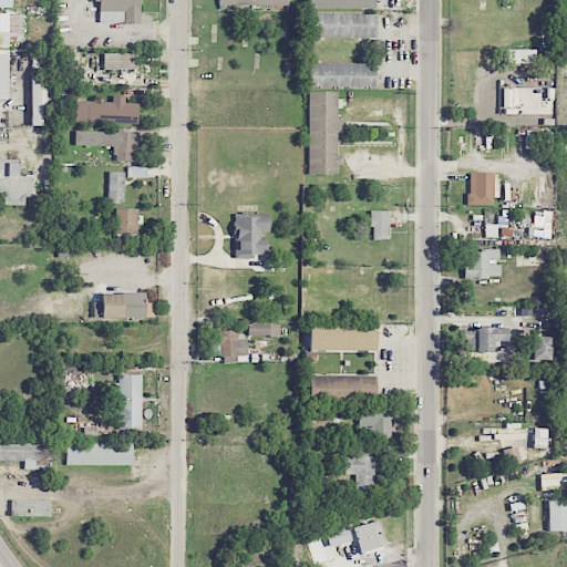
[(140,0),(96,0),(96,21),(124,21),(124,23),(140,23),(140,0)]
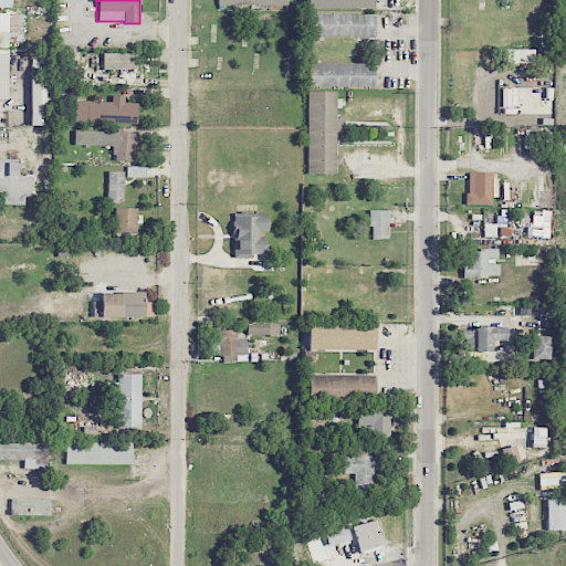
[(373,9),(373,0),(305,0),(306,8),(373,9)]
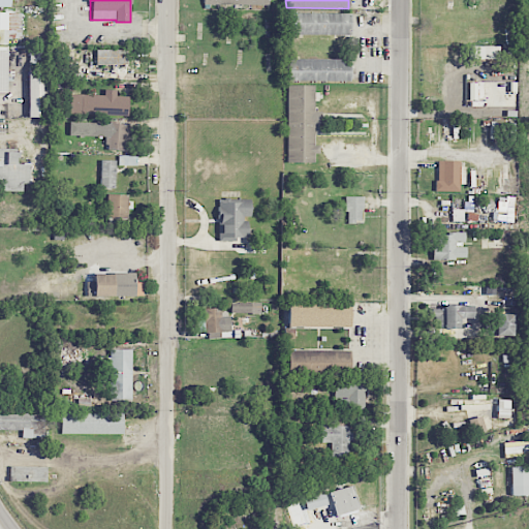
[(287,34),(349,34),(349,12),(287,12),(287,34)]
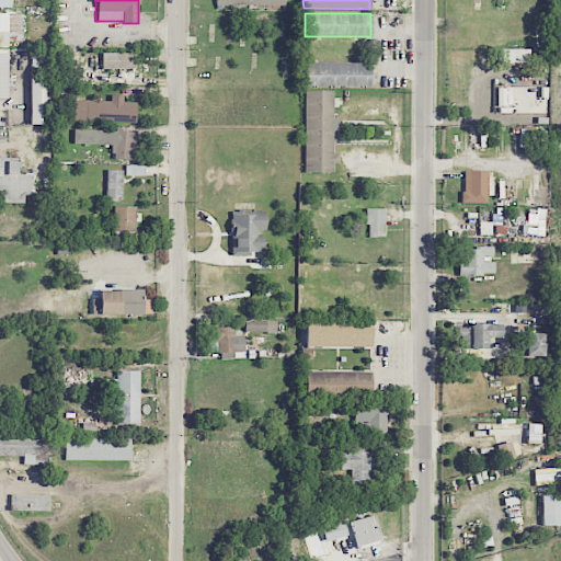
[(9,49),(0,49),(0,100),(9,100),(9,49)]
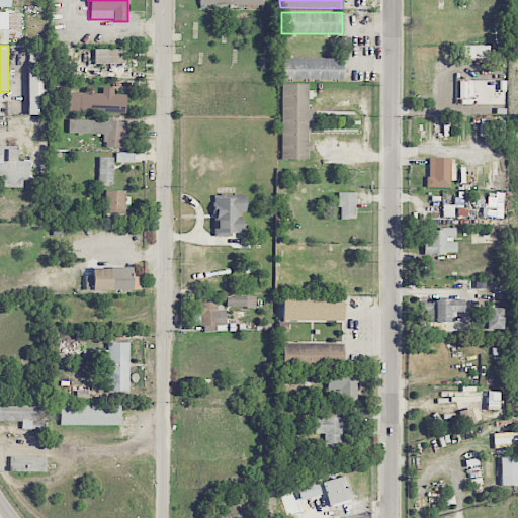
[(489,46),(459,47),(459,59),(489,58),(489,46)]
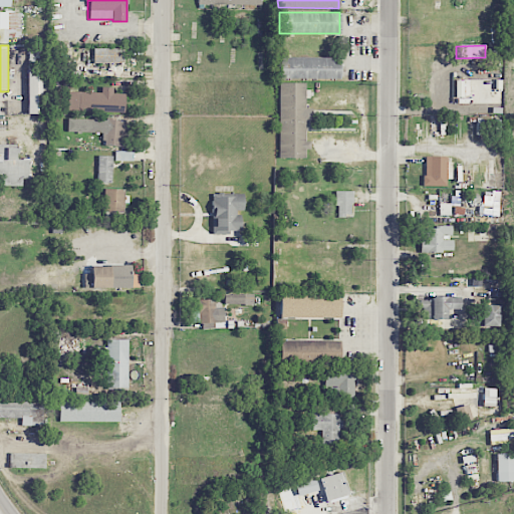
[(93,48),(93,63),(123,62),(123,47),(93,48)]
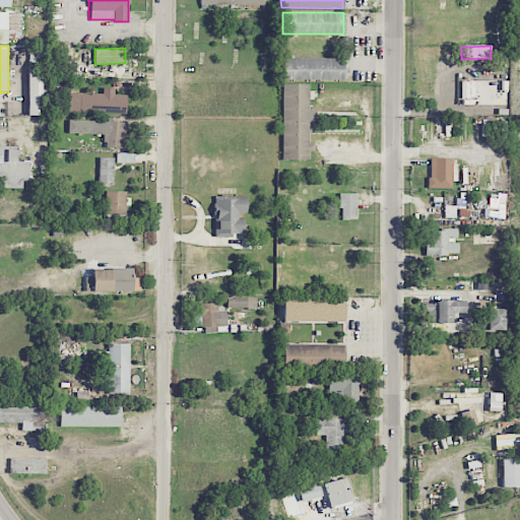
[(281,79),(343,79),(343,57),(281,57),(281,79)]
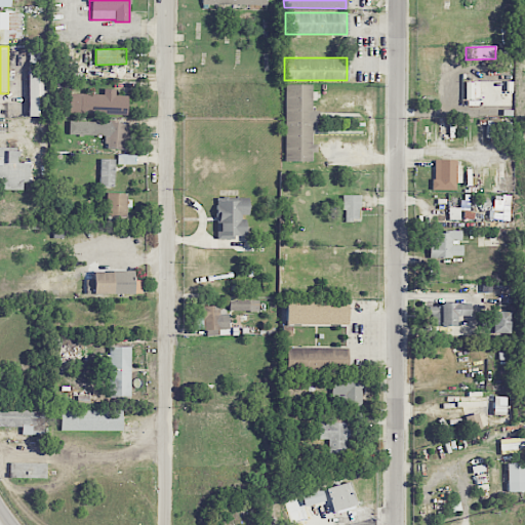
[(29,117),(47,116),(46,71),(28,71),(29,117)]
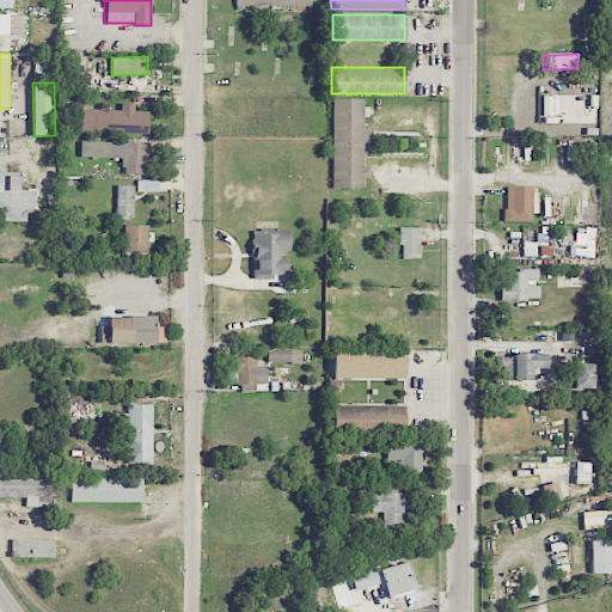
[(543,116),(558,115),(558,95),(542,96),(543,116)]
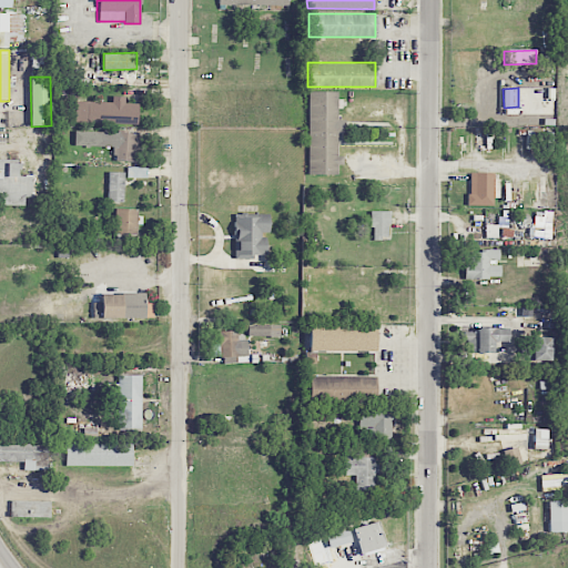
[(307,174),(341,174),(341,91),(307,91),(307,174)]
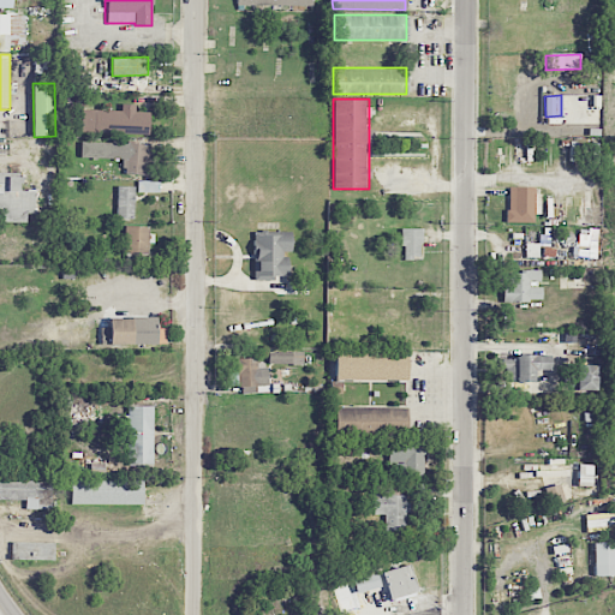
[(81,109),(81,132),(149,135),(149,112),(135,112),(136,105),(121,103),(121,111),(81,109)]
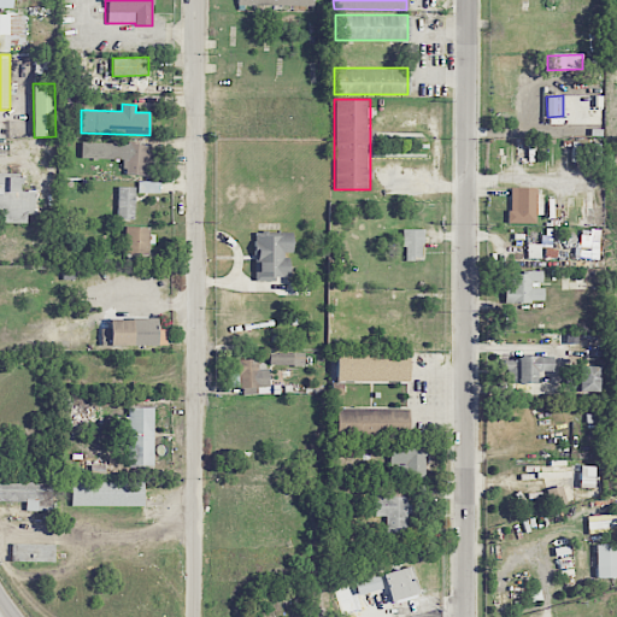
[(150,144),(125,142),(124,175),(148,176),(150,144)]
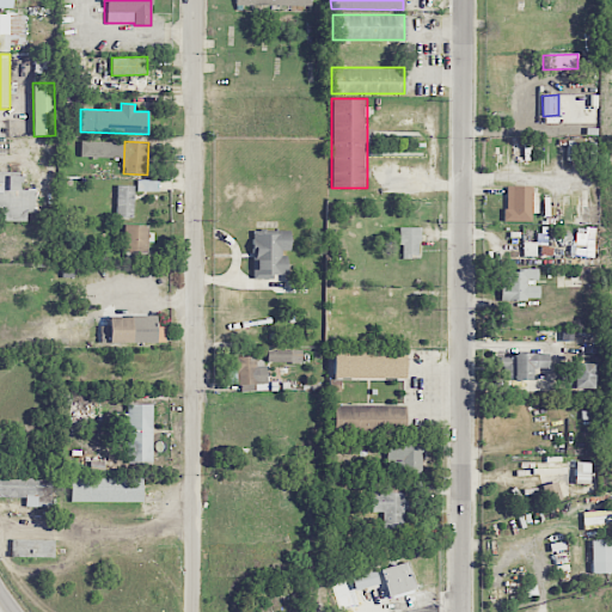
[(0,218),(35,219),(36,188),(22,188),(22,171),(0,171),(0,218)]
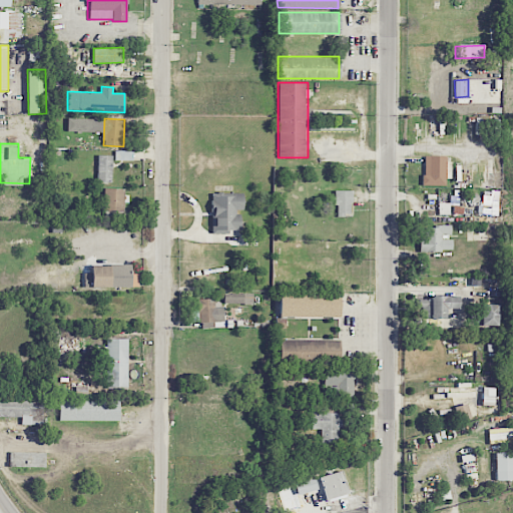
[(114,160),(133,160),(133,151),(115,151),(114,160)]
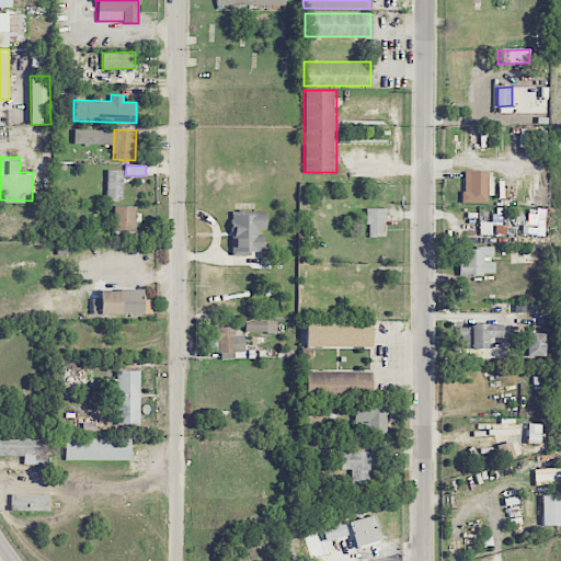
[(122,199),(123,170),(106,170),(106,199),(122,199)]
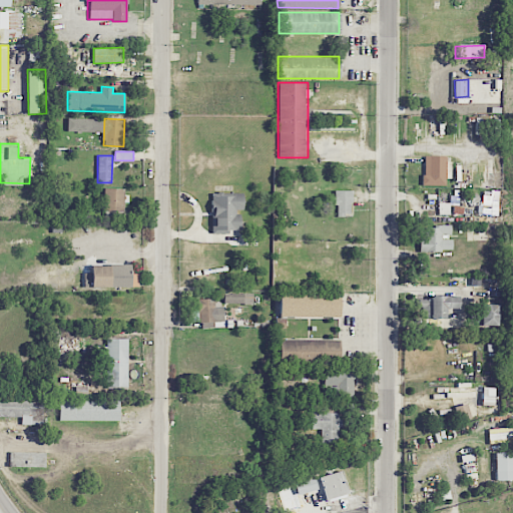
[(446,185),(446,156),(424,155),(423,185),(446,185)]
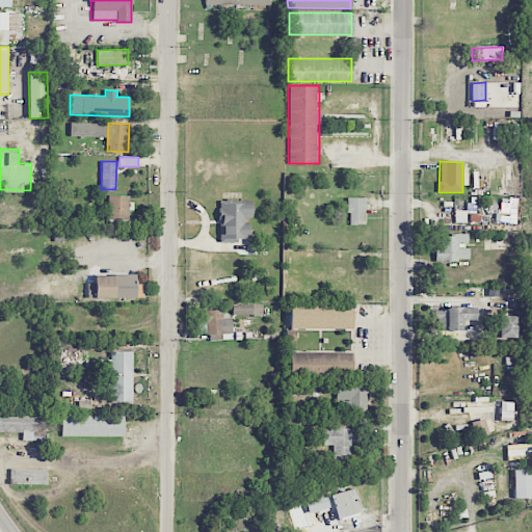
[(107,221),(129,222),(129,195),(108,195),(107,221)]
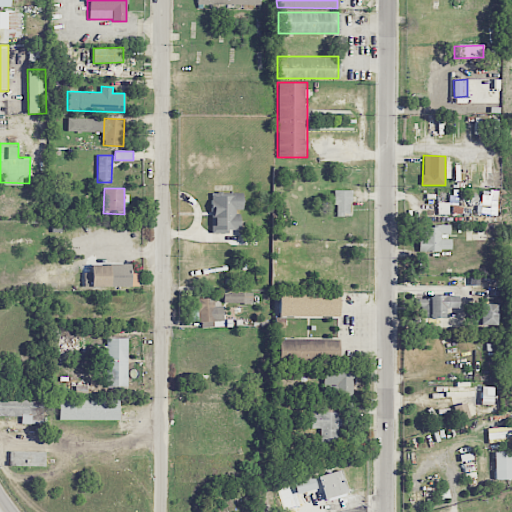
[(350,190),(333,190),(333,206),(336,206),(336,215),(350,215),(350,190)]
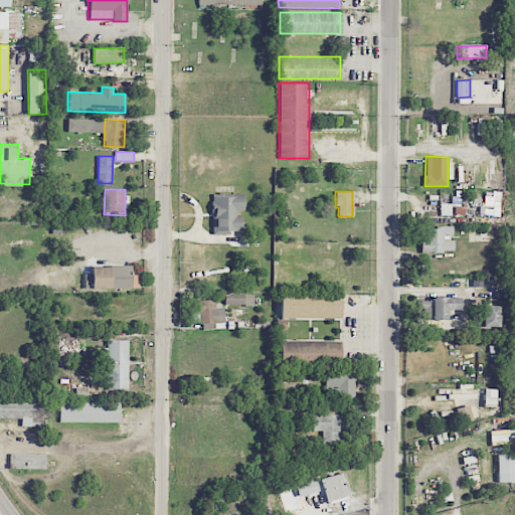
[(243,192),(211,192),(211,233),(243,233),(243,192)]
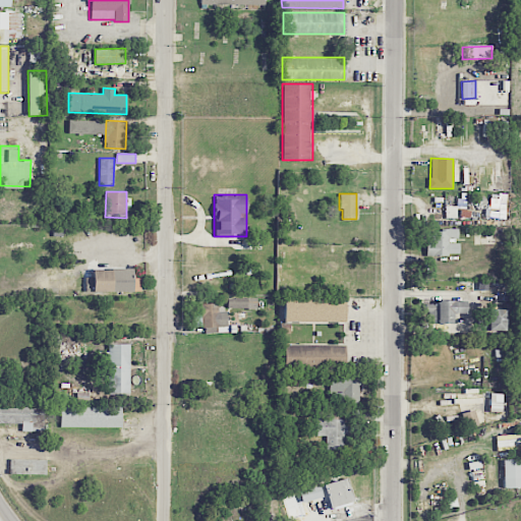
[(505,219),(506,195),(498,195),(498,197),(487,196),(486,218),(505,219)]
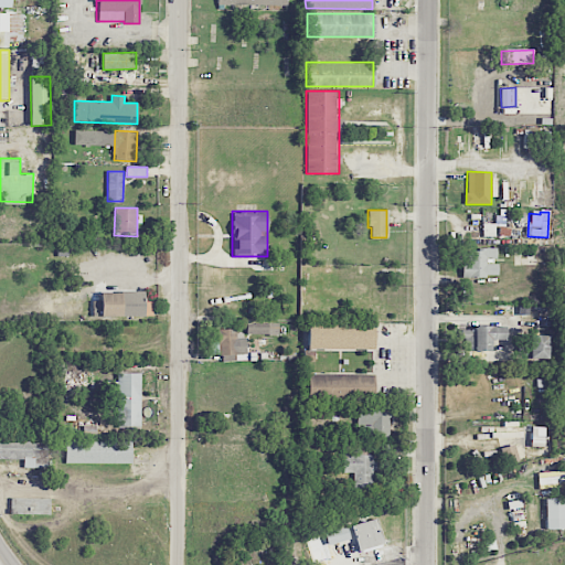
[(462,277),(498,277),(498,264),(487,264),(487,258),(497,258),(497,248),(466,248),(466,259),(462,259),(462,277)]
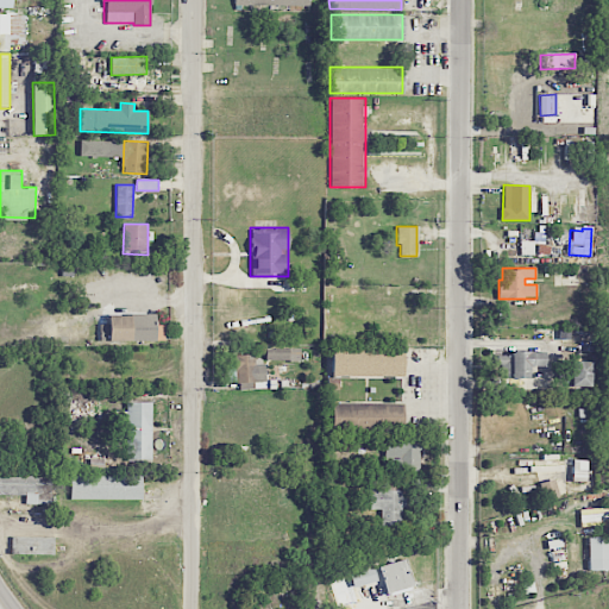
[(107,340),(155,340),(155,313),(107,313),(107,340)]
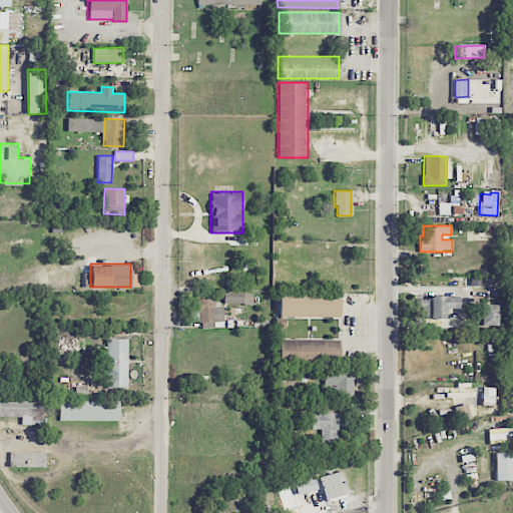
[(252,294),(224,293),(223,304),(252,304),(252,294)]
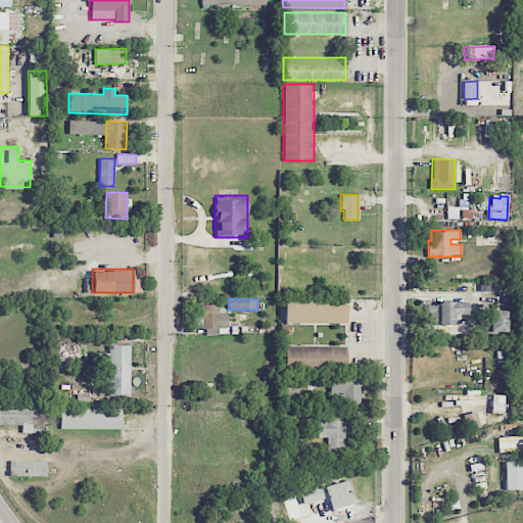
[(283,324),(345,324),(345,299),(283,299),(283,324)]
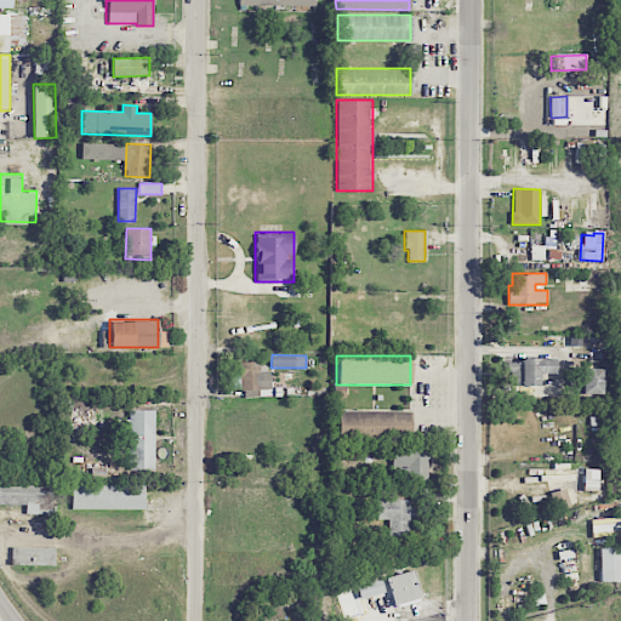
[(540,385),(540,374),(554,374),(556,359),(520,358),(520,363),(510,363),(508,385),(540,385)]
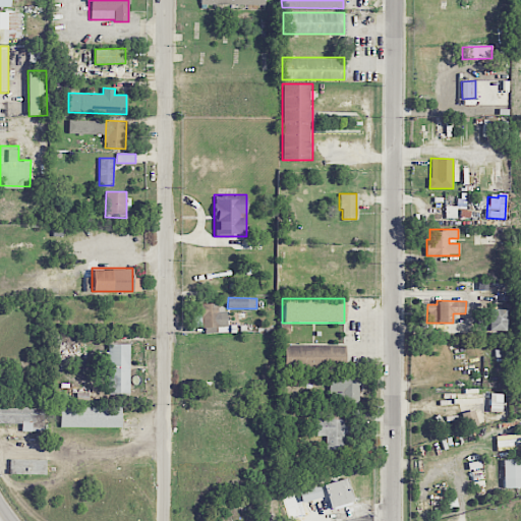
[(488,330),(505,331),(506,306),(489,306),(488,330)]
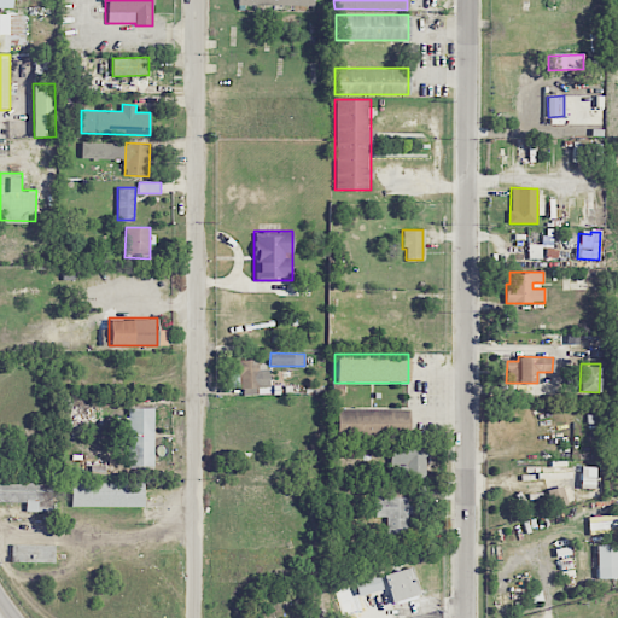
[(565,375),(566,390),(578,390),(578,375),(565,375)]
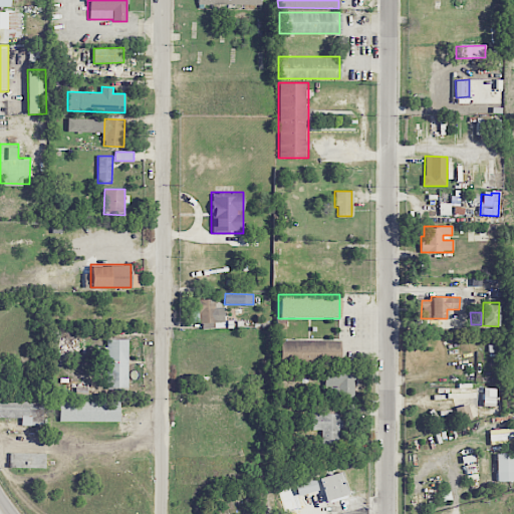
[(127,338),(106,338),(106,389),(127,389),(127,338)]
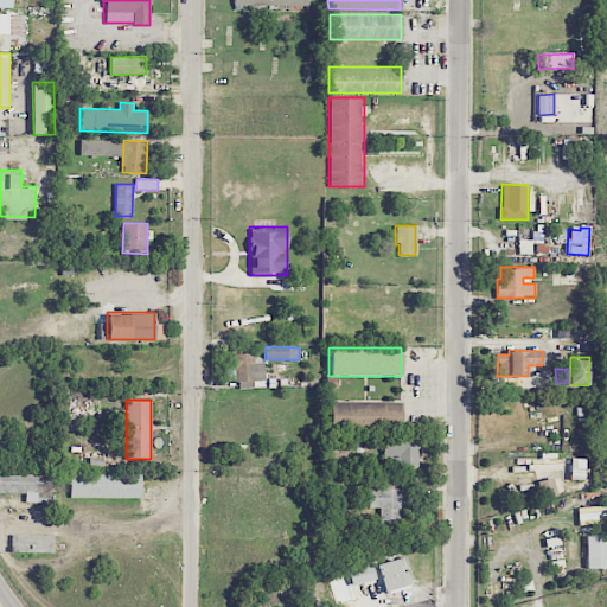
[(400,402),(328,402),(328,427),(400,427),(400,402)]
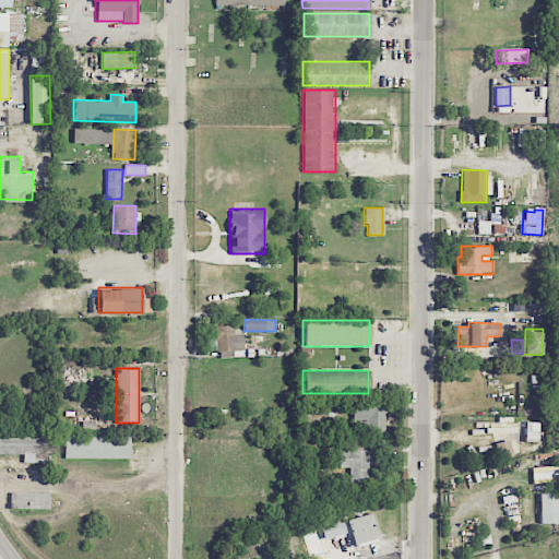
[(385,432),(387,400),(353,400),(352,419),(358,420),(358,431),(385,432)]
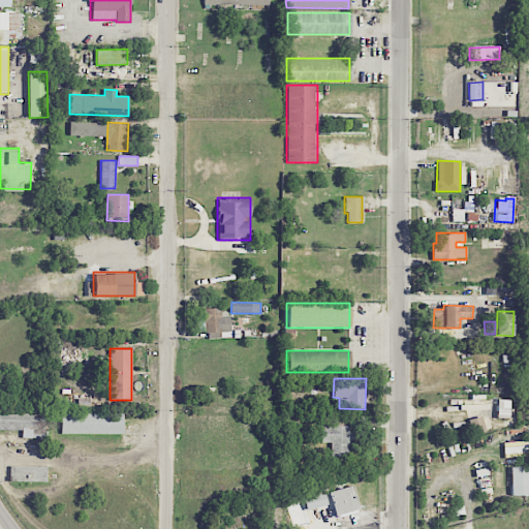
[(509,418),(509,400),(497,400),(497,417),(509,418)]
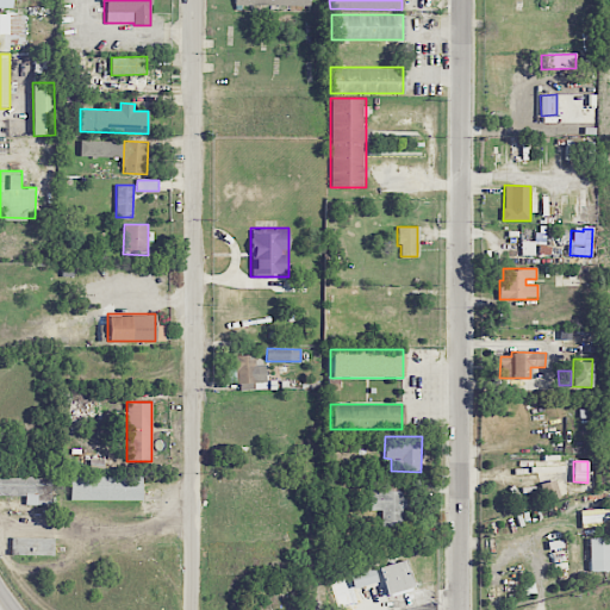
[(0,495),(25,495),(25,505),(39,504),(38,472),(0,472),(0,495)]
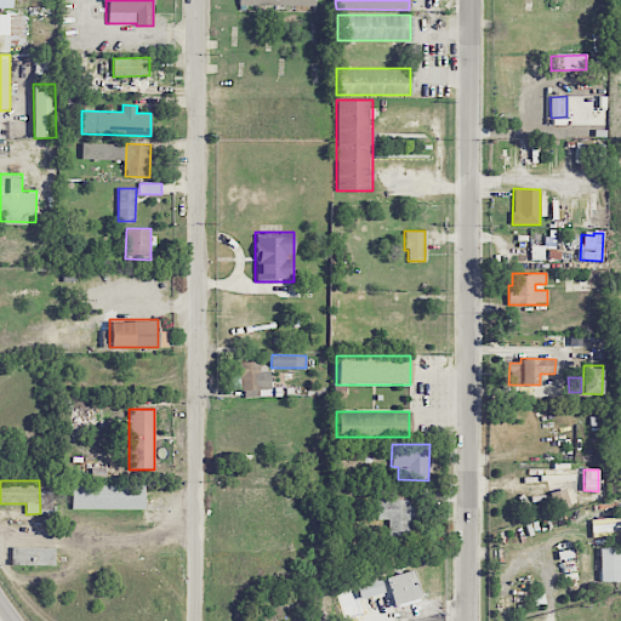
[(144,484),(72,484),(72,508),(144,508),(144,484)]
